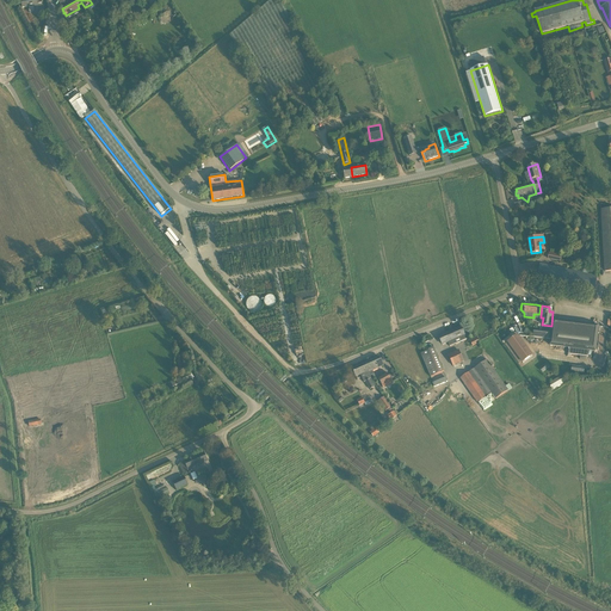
[(586,325),(553,320),(550,339),(551,339),(550,344),(550,345),(569,347),(568,355),(588,357),(588,350),(596,351),(599,326),(591,325),(591,326),(586,325)]
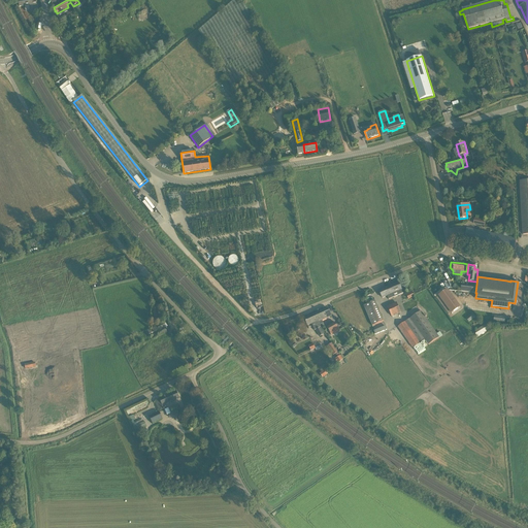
[(402,289),(399,282),(380,291),(383,298),(387,296),(389,300),(403,293),(401,290),(402,289)]
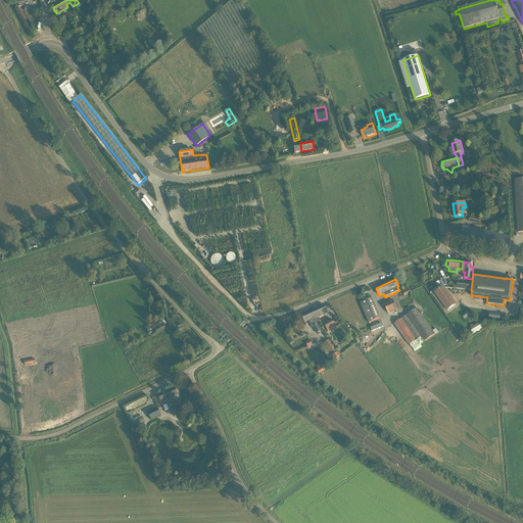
[(361,303),(369,323),(380,319),(373,298),(361,303)]
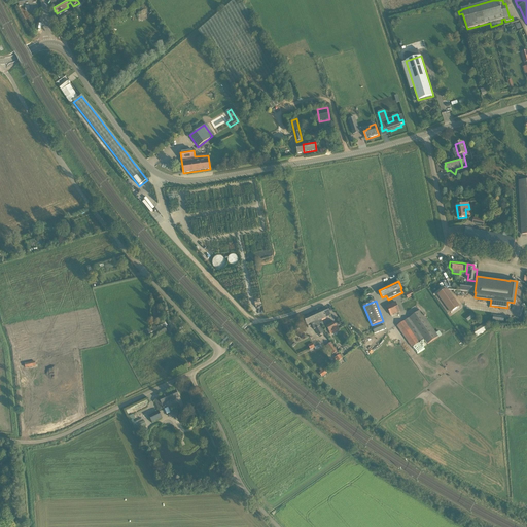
[(387,306),(391,316),(399,312),(395,303),(387,306)]
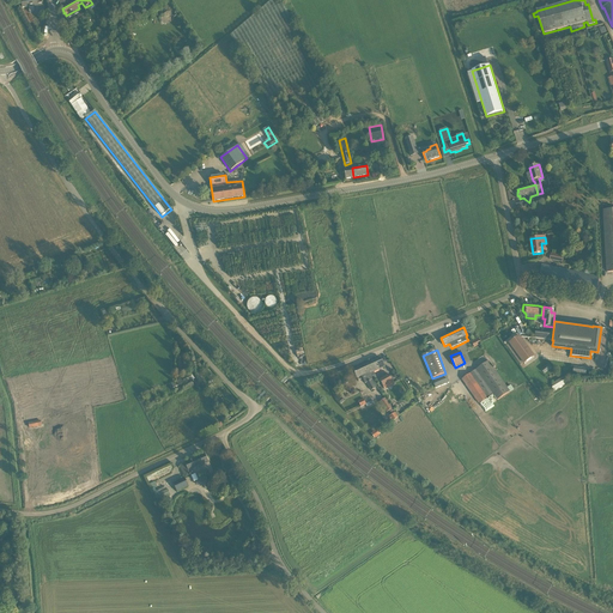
[(381,358),(366,364),(368,369),(370,374),(384,368),(381,358)]
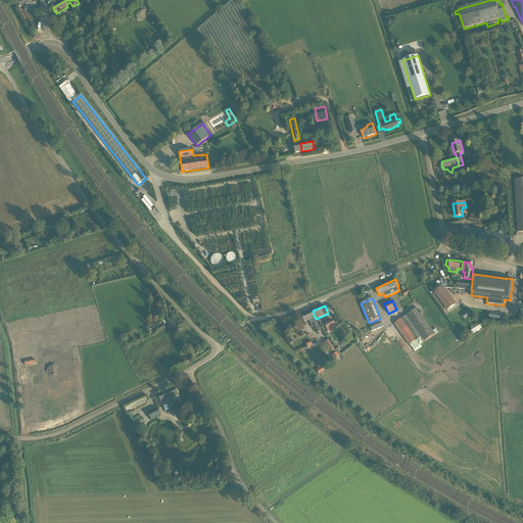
[(425,341),(435,334),(417,307),(394,324),(410,345),(421,337),(425,341)]
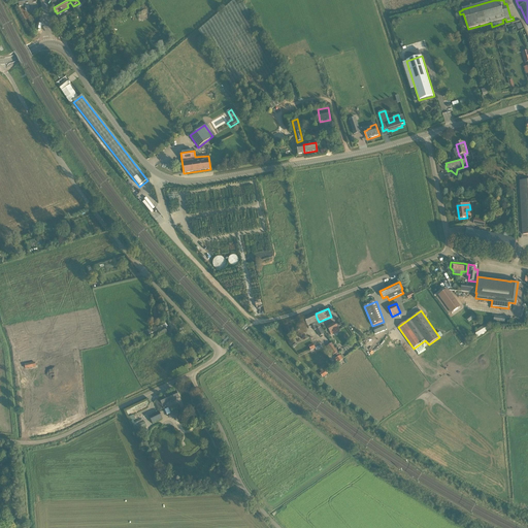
[(307,326),(314,323),(317,329),(316,329),(319,336),(325,333),(322,327),(321,327),(319,322),(317,318),(316,314),(304,319),(307,326)]
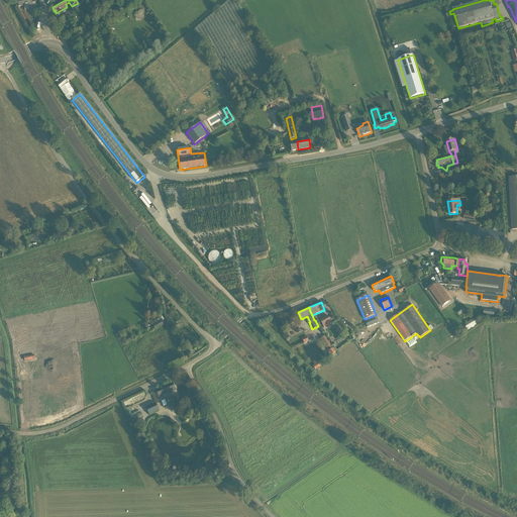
[(488,310),(484,309),(483,317),(494,319),(494,317),(495,317),(496,311),(495,311),(491,310),(491,311),(488,310)]
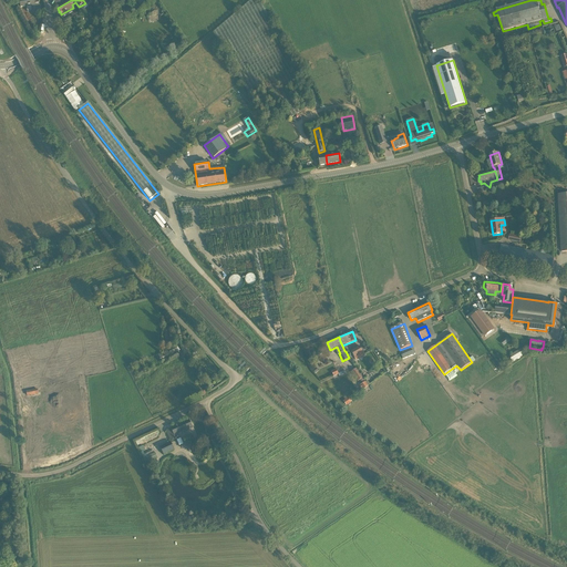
[(177,351),(175,347),(158,356),(160,359),(177,351)]
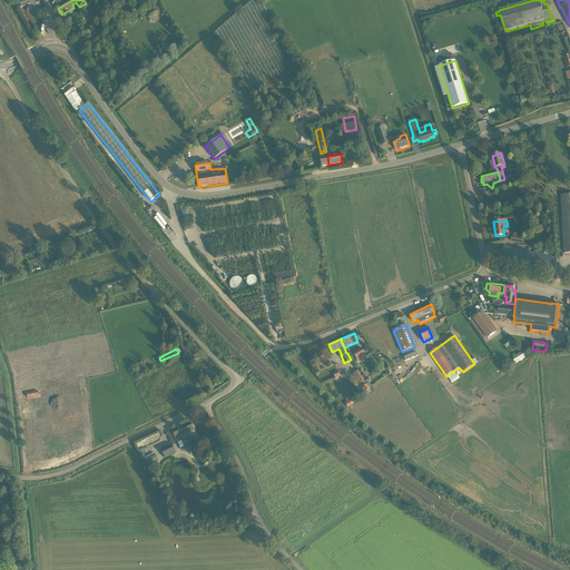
[(352,353),(356,361),(365,356),(361,349),(352,353)]
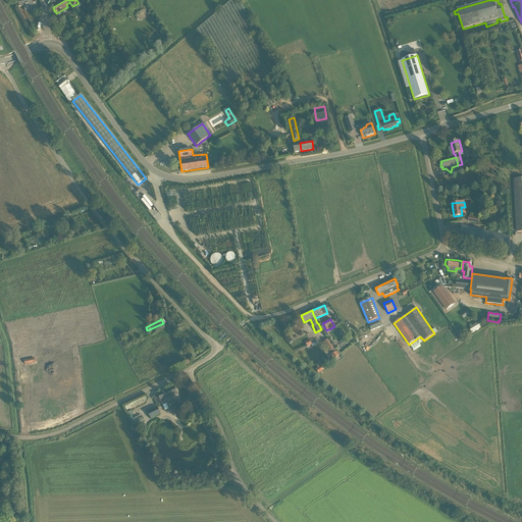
[(333,349),(328,340),(323,343),(329,351),(333,349)]
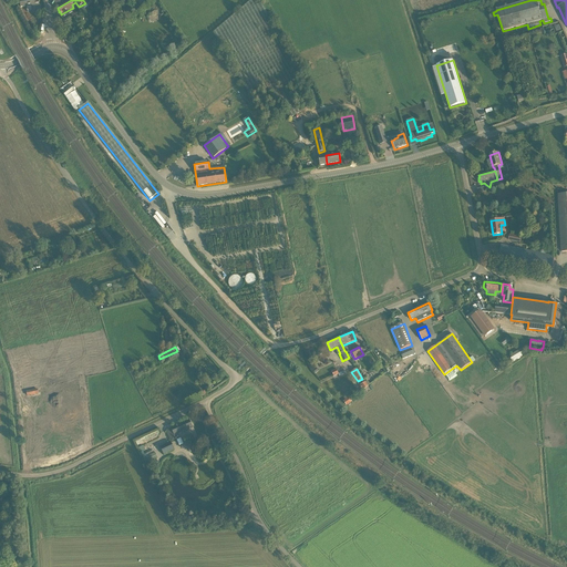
[(193,428),(188,420),(166,431),(171,442),(176,440),(175,436),(193,428)]
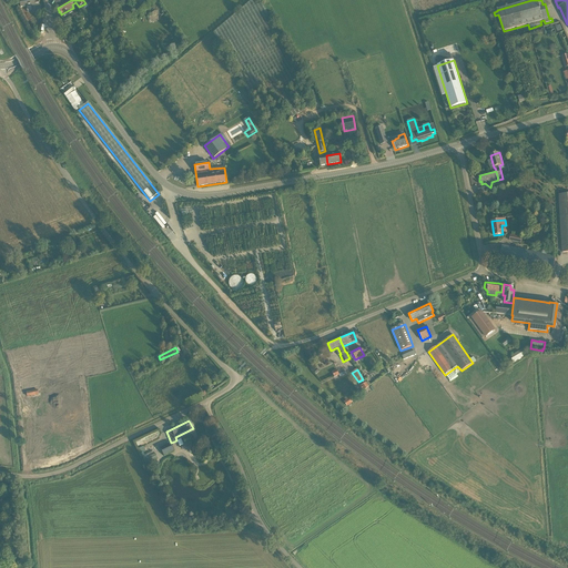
[(143,438),(135,443),(138,447),(145,443),(158,437),(159,435),(160,434),(159,432),(143,438)]
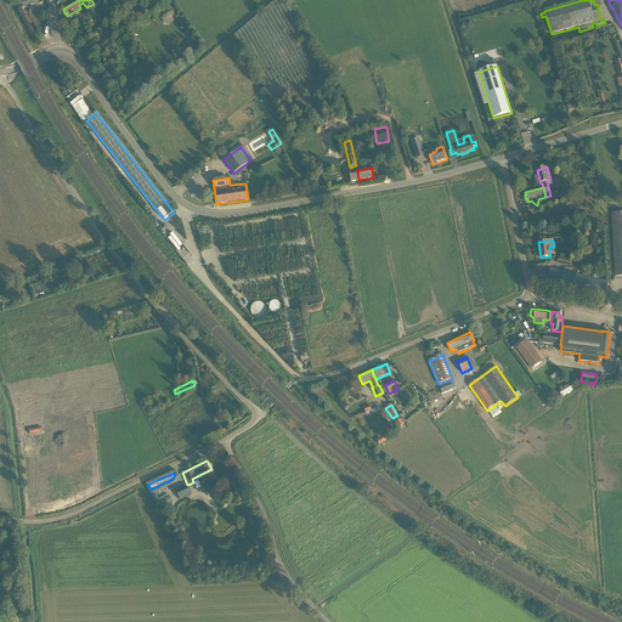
[(175,491),(180,499),(191,495),(187,485),(175,491)]
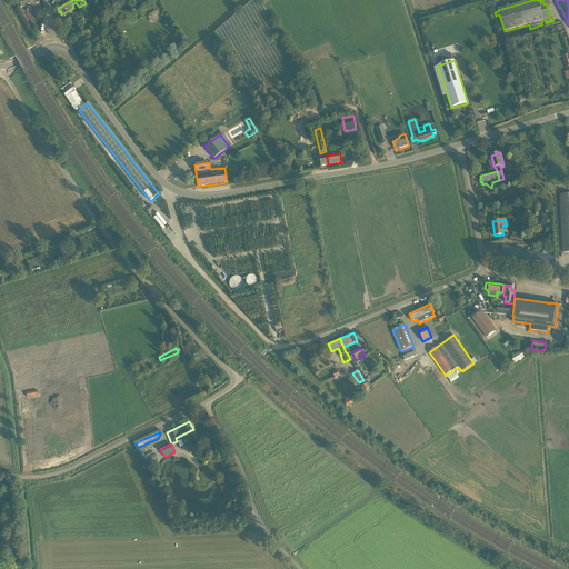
[(143,447),(139,450),(141,455),(142,458),(143,460),(156,455),(155,453),(152,452),(145,457),(143,453),(146,451),(148,451),(146,448),(145,449),(143,447)]
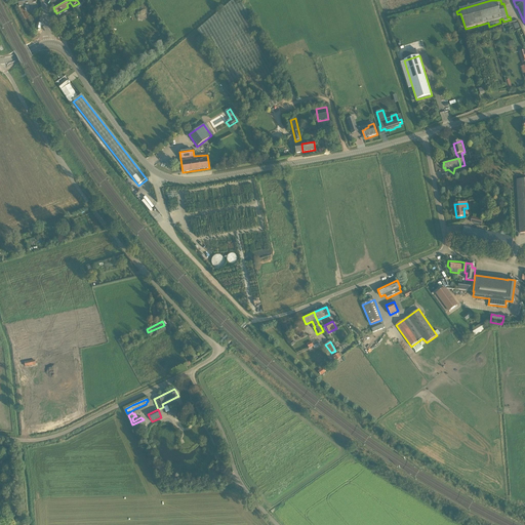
[(140,428),(146,425),(144,419),(132,425),(136,434),(143,431),(140,428)]
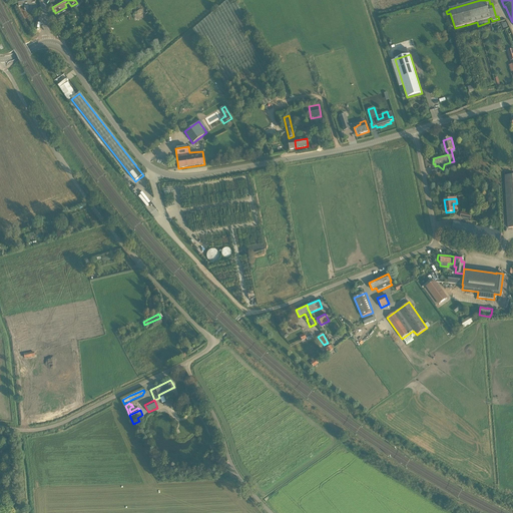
[(202,461),(206,471),(214,468),(210,458),(202,461)]
